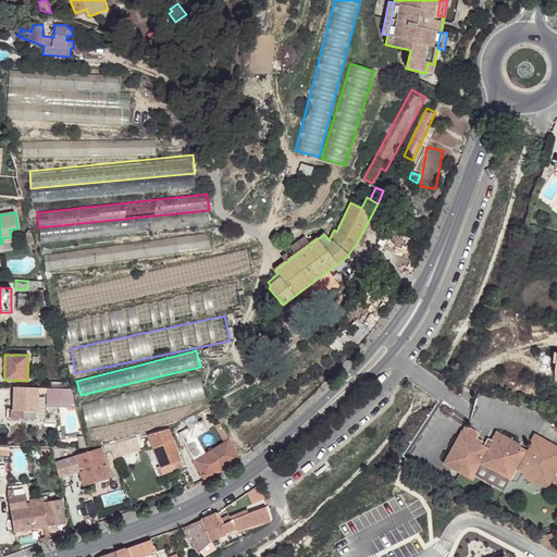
[(199,374),(82,404),(87,428),(206,398),(199,374)]
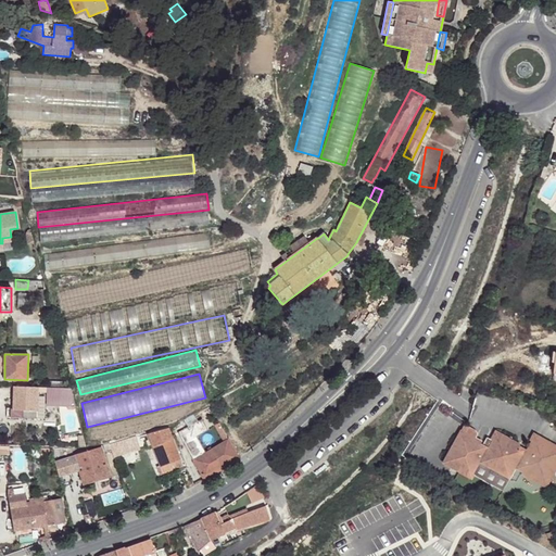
[(11,408),(10,417),(37,418),(38,392),(38,387),(14,387),(13,408),(11,408)]
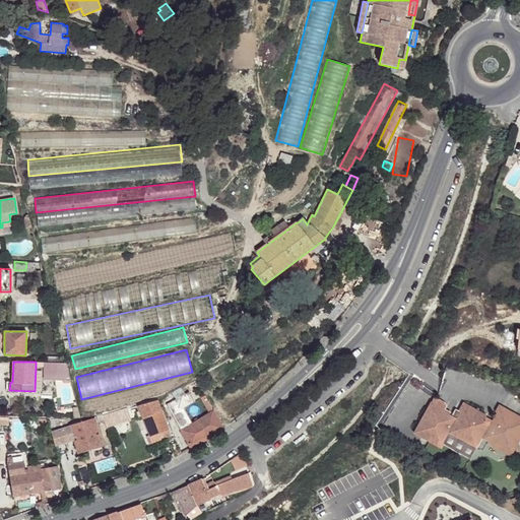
[(44,363),(43,379),(63,380),(69,380),(70,380),(66,363),(56,363),(48,363),(44,363)]
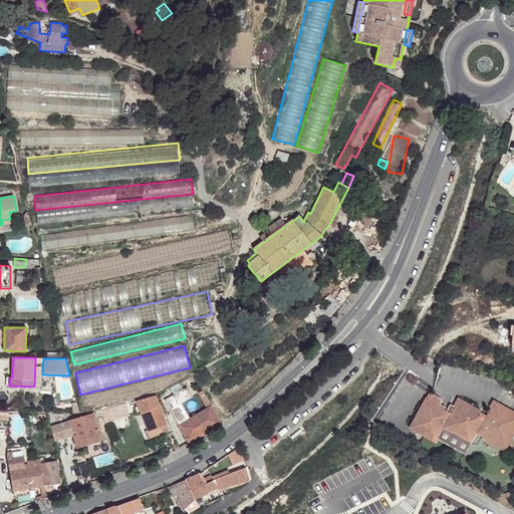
[(165,400),(171,411),(182,404),(193,398),(187,388),(183,390),(179,382),(170,389),(174,395),(165,400)]
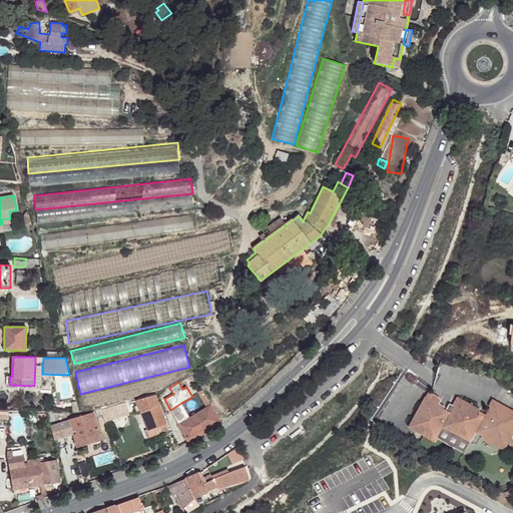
[(503,448),(512,429),(512,413),(493,402),(486,415),(458,400),(454,407),(450,414),(445,411),(437,406),(439,402),(439,399),(438,398),(428,393),(425,400),(426,400),(411,428),(436,442),(438,439),(436,438),(442,428),(470,443),(475,433),(503,448)]
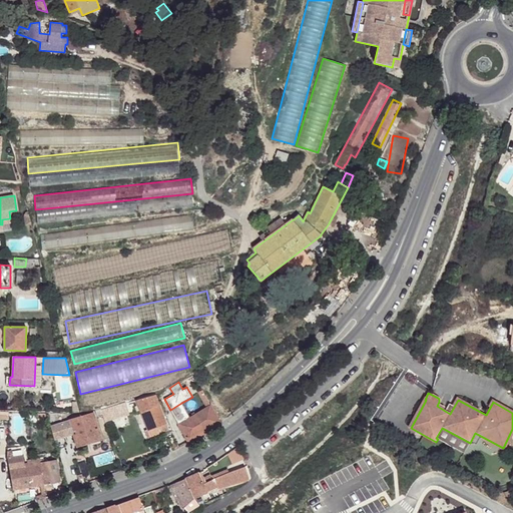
[(144,431),(147,438),(168,430),(154,395),(136,400),(138,405),(140,411),(147,429),(144,431)]
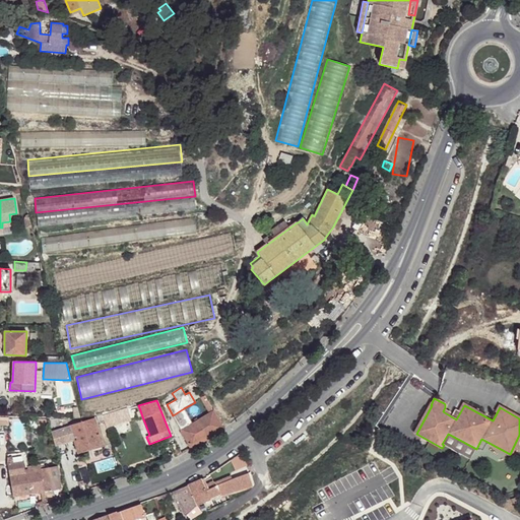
[(109,413),(111,421),(130,415),(128,407),(109,413)]
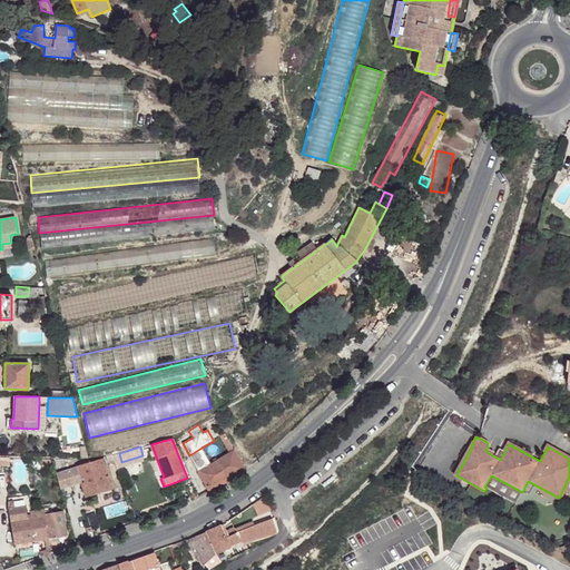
[(189,455),(198,472),(210,464),(202,448),(189,455)]
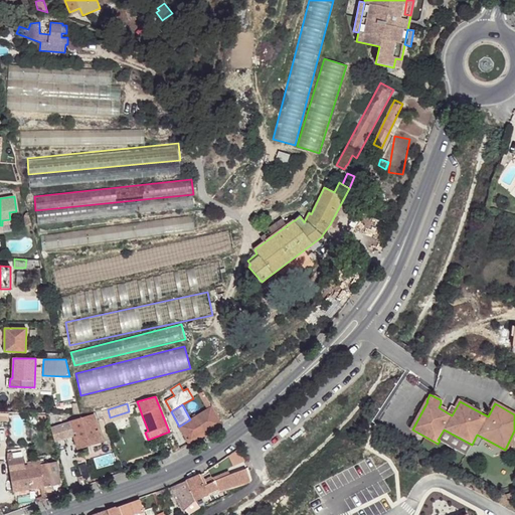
[(452,415),(456,408),(451,405),(447,412),(452,415)]
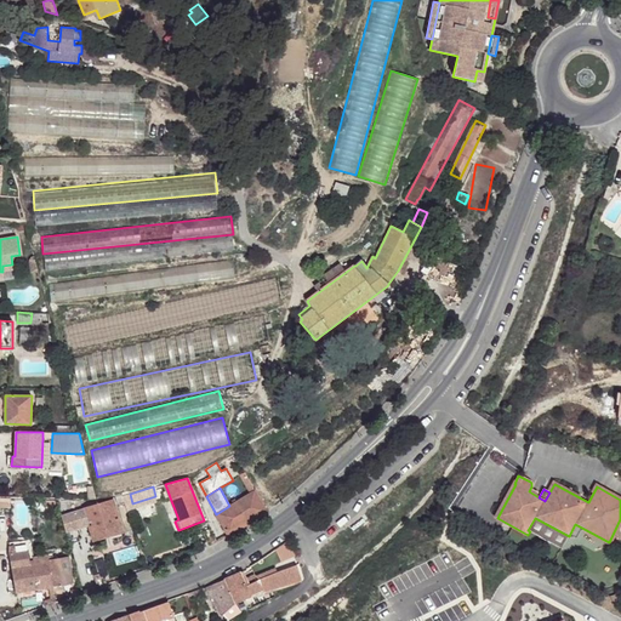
[(216,514),(228,536),(267,512),(255,490),(229,506),(216,514)]
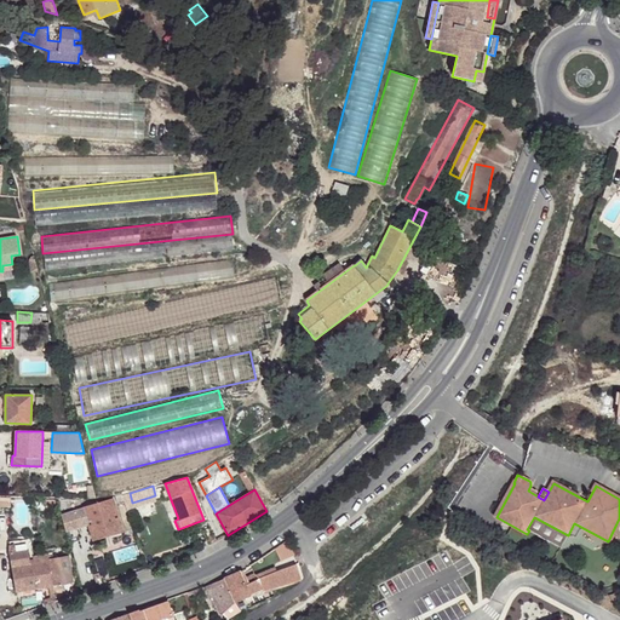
[(124,500),(126,507),(133,505),(132,503),(130,493),(130,492),(121,494),(124,500)]
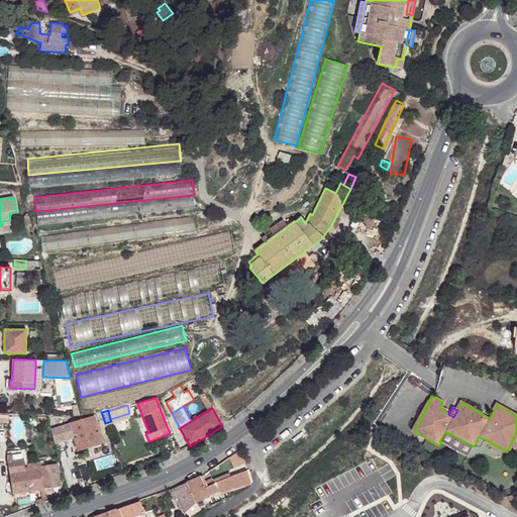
[(74,437),(77,447),(101,440),(94,416),(71,423),(71,424),(75,437),(74,437)]
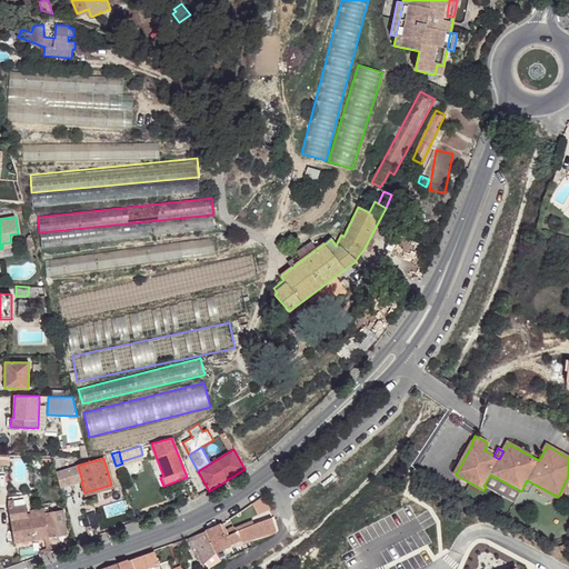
[(56,472),(60,488),(81,481),(82,481),(78,467),(56,472)]
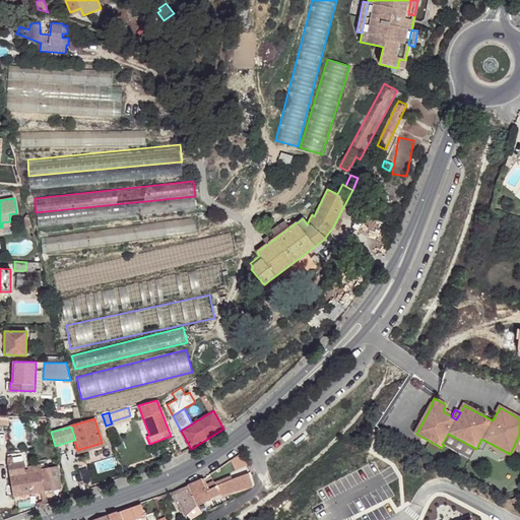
[(470,459),(476,449),(448,434),(442,444),(444,445),(470,459)]
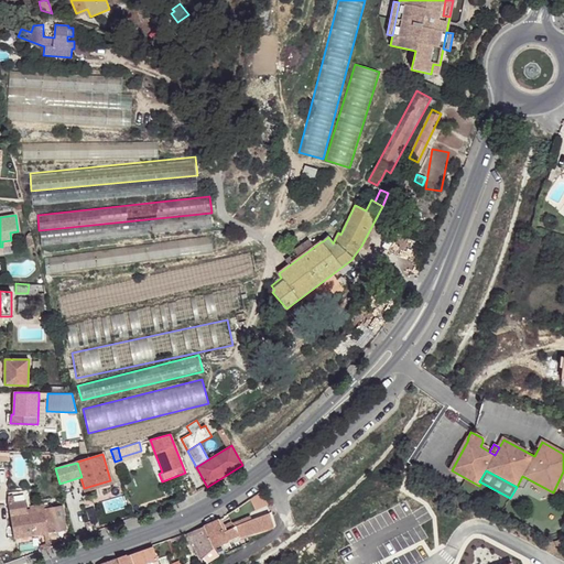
[(184,492),(186,498),(197,492),(192,479),(184,483),(187,491),(184,492)]
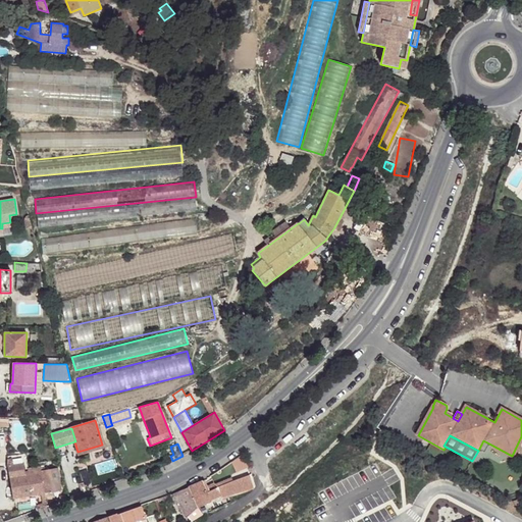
[(79,455),(103,448),(102,445),(77,452),(79,455)]
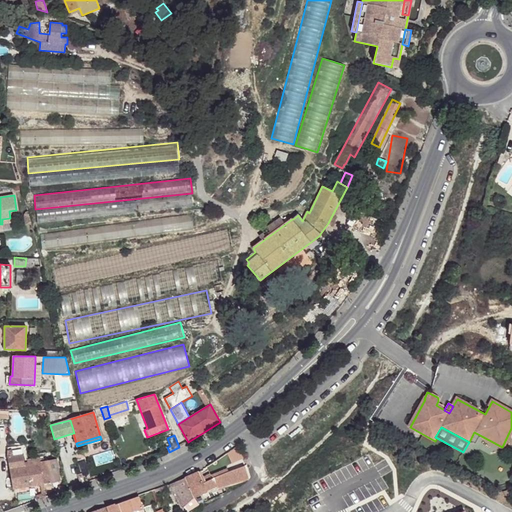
[(7,457),(12,489),(40,484),(43,484),(43,483),(52,482),(59,481),(56,460),(44,462),(40,462),(39,458),(39,457),(27,459),(25,445),(8,447),(7,457)]
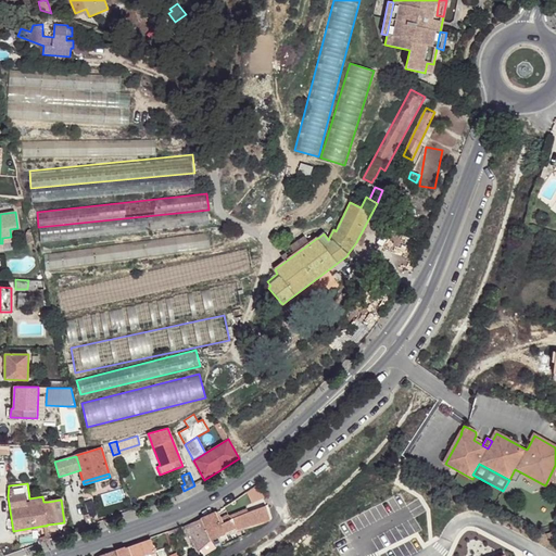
[(257,483),(247,492),(252,504),(264,497),(257,483)]
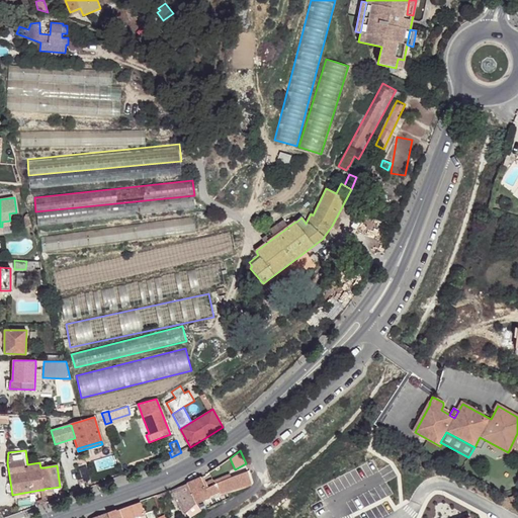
[(206,482),(204,483),(206,488),(214,484),(220,493),(221,495),(251,485),(247,471),(231,478),(230,473),(213,481),(212,479),(206,482)]
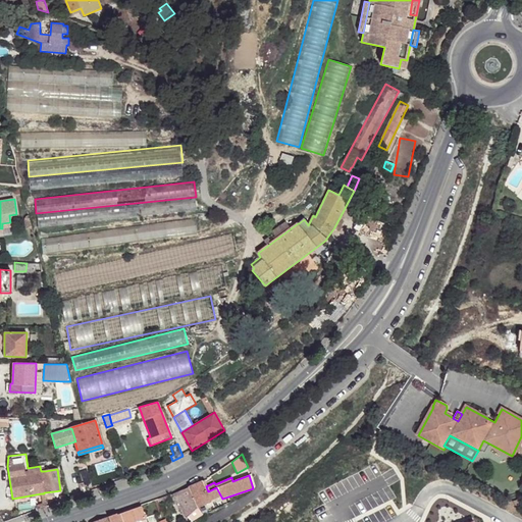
[(204,481),(189,487),(199,507),(221,497),(216,487),(208,491),(206,486),(205,484),(204,481)]
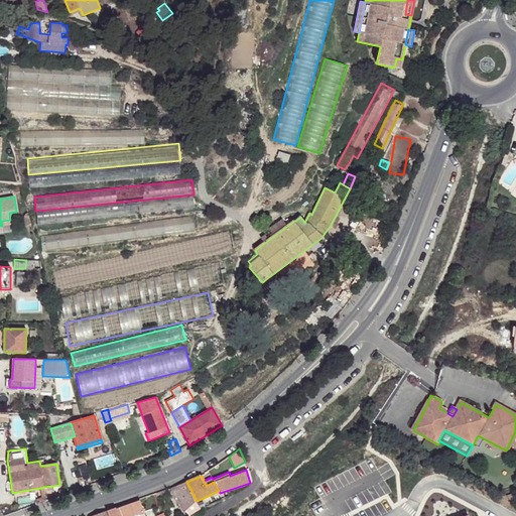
[(186,482),(169,488),(176,504),(178,503),(182,513),(185,510),(189,515),(201,508),(197,501),(186,482)]
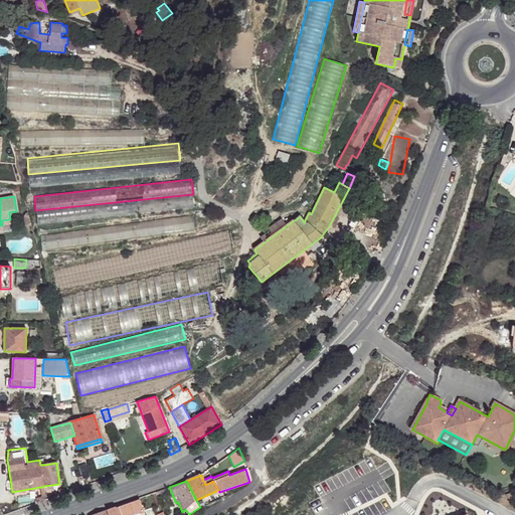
[(36,499),(37,503),(46,500),(44,490),(52,489),(52,485),(43,486),(43,487),(40,487),(42,497),(36,499)]
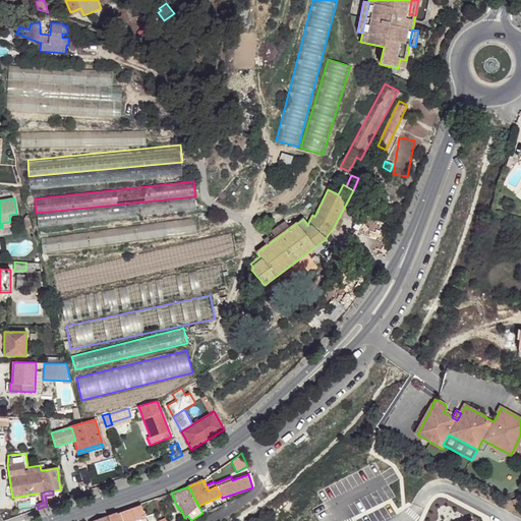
[(169,494),(158,498),(160,504),(171,499),(169,494)]
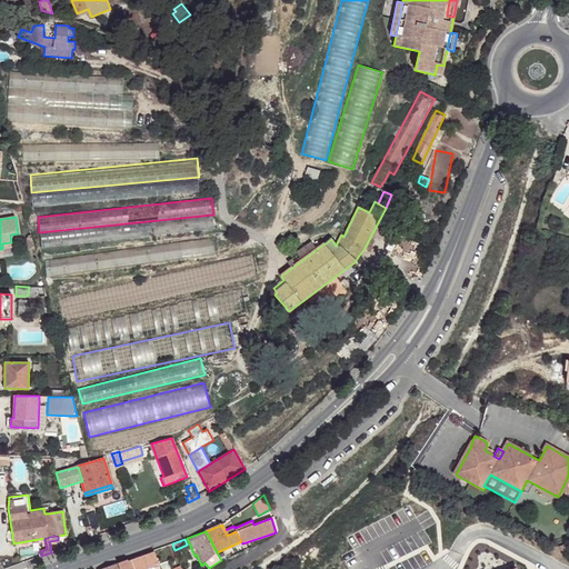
[(127,559),(118,562),(120,568),(147,568),(159,565),(155,551),(128,560),(127,559)]
